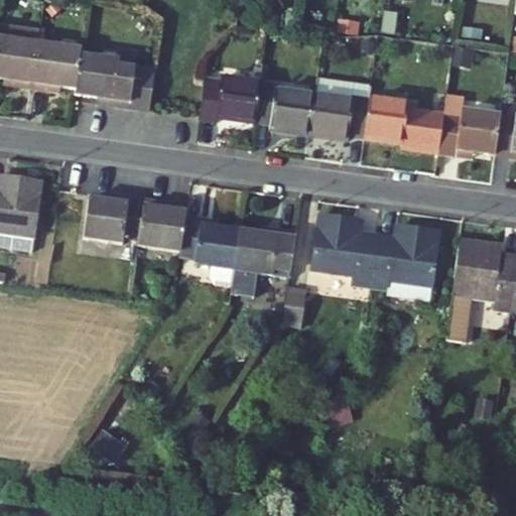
[(32,90),(40,32),(0,27),(0,80),(11,82),(10,87),(32,90)]
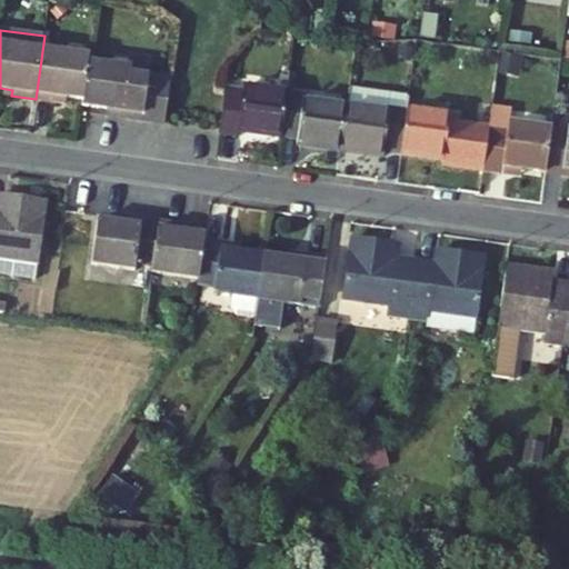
[(91,56),(43,50),(36,99),(60,101),(61,96),(86,99),(90,62),(91,56)]
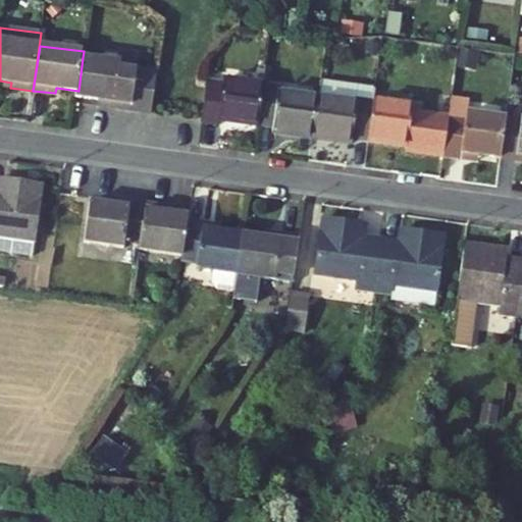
[(158,71),(160,57),(115,51),(114,61),(120,62),(119,64),(127,66),(127,67),(158,71)]
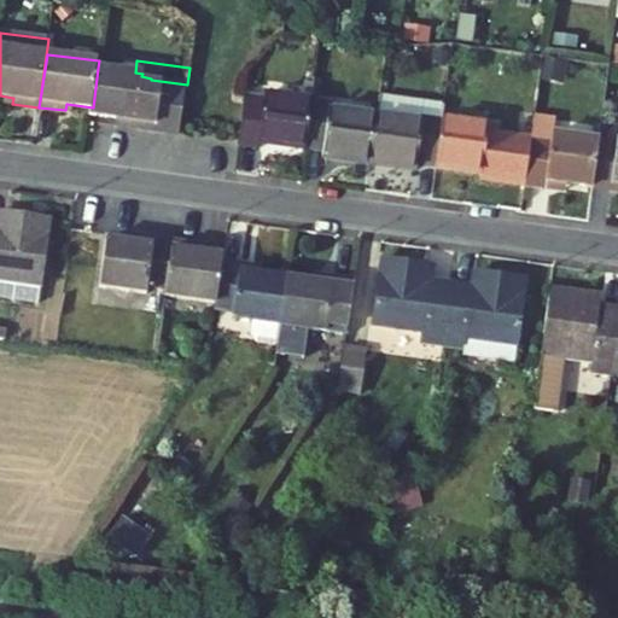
[(98,68),(93,108),(92,114),(136,120),(135,127),(180,133),(187,85),(151,80),(151,79),(141,76),(143,74),(135,73),(98,68)]
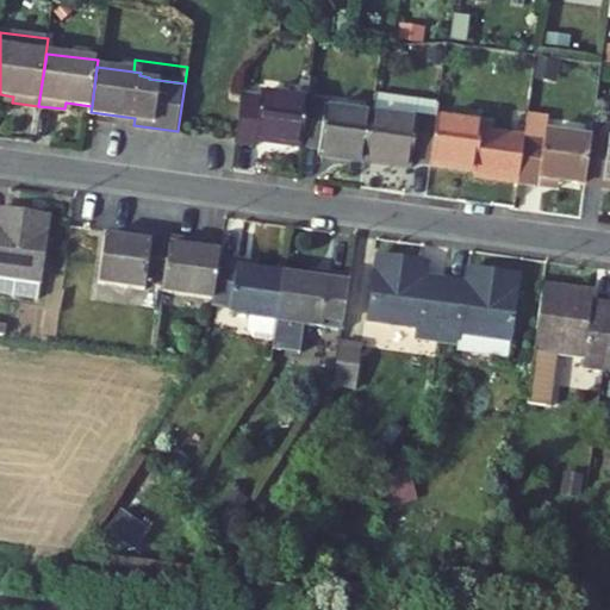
[(255,144),(255,139),(303,145),(309,99),(261,93),(261,99),(243,97),(236,143),(255,144)]
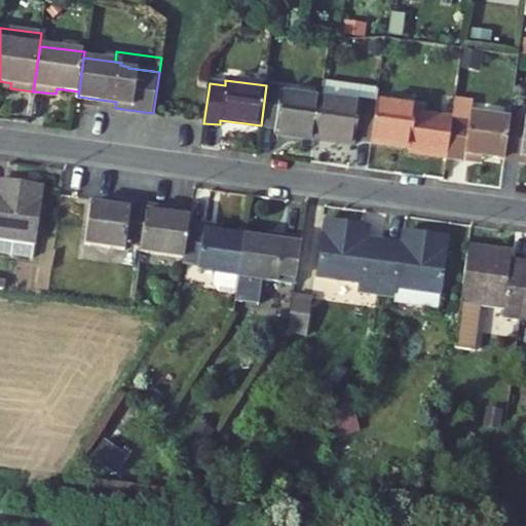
[(380,88),(324,82),(322,99),(362,103),(362,99),(378,101),(380,88)]
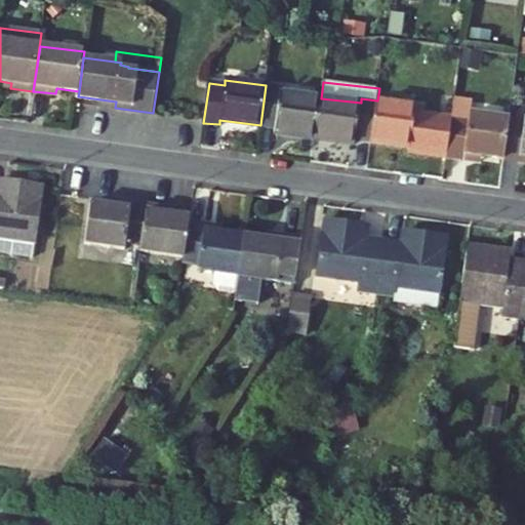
[(316,138),(321,98),(281,93),(282,87),(266,85),(260,125),(277,127),(276,133),(316,138)]
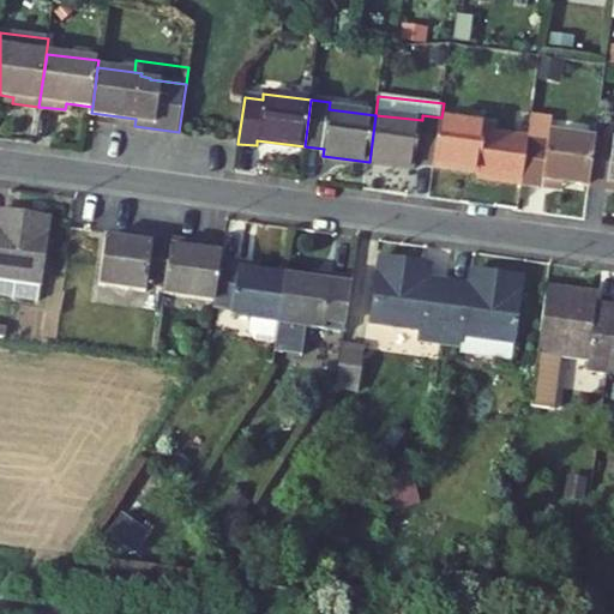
[(375,115),(369,162),(416,168),(416,164),(435,167),(441,118),(422,115),(422,120),(375,115)]
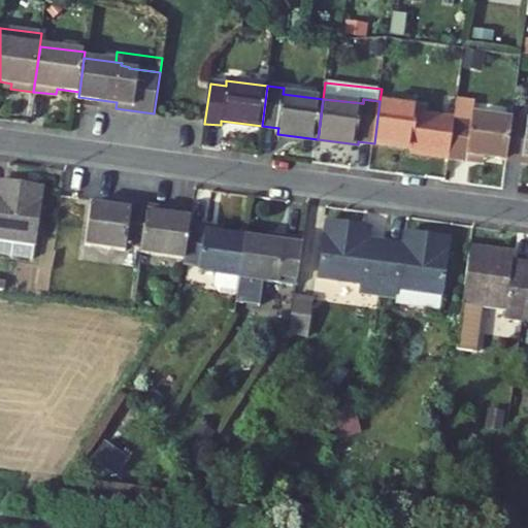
[(419,106),(380,101),(374,143),(414,149),(414,154),(430,155),(435,114),(419,112),(419,106)]
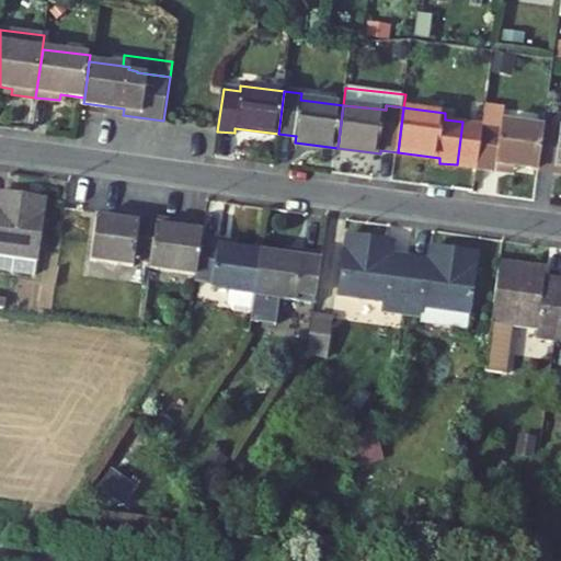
[(499,170),(499,165),(539,170),(545,127),(504,123),(503,126),(484,125),(479,168),(499,170)]
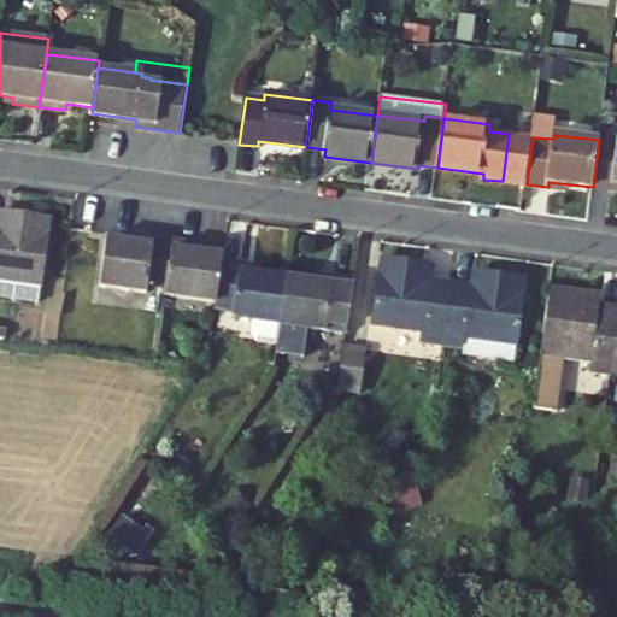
[(613,191),(615,183),(616,183),(616,142),(599,140),(593,187),(613,191)]
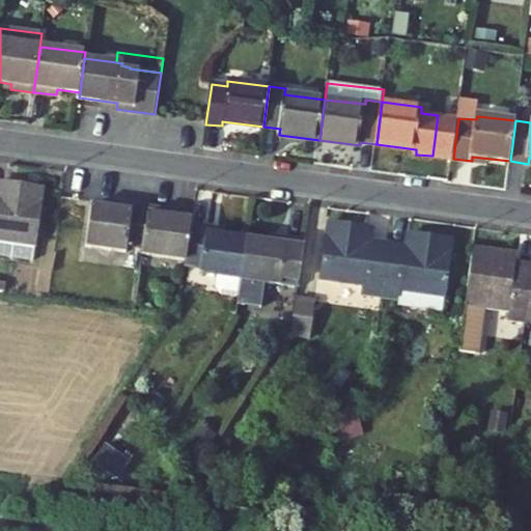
[(6,195),(0,193),(0,255),(33,259),(36,256),(45,189),(7,184),(6,195)]
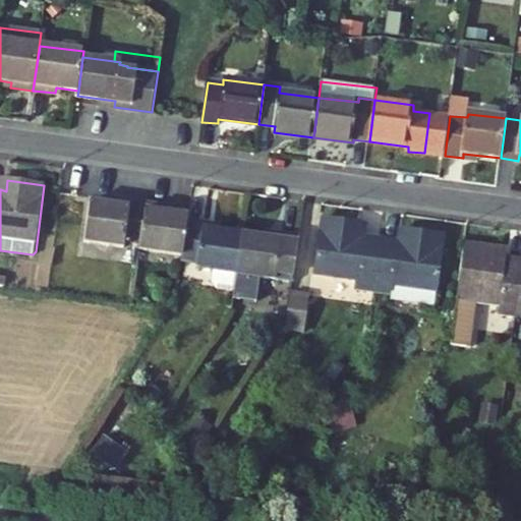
[(129,201),(128,207),(91,201),(85,241),(123,245),(124,240),(141,242),(146,204),(129,201)]
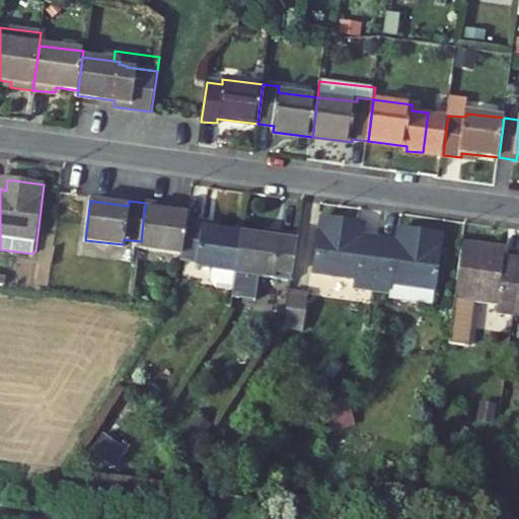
[(168,206),(145,203),(141,241),(140,246),(183,252),(189,220),(190,214),(168,211),(168,206)]
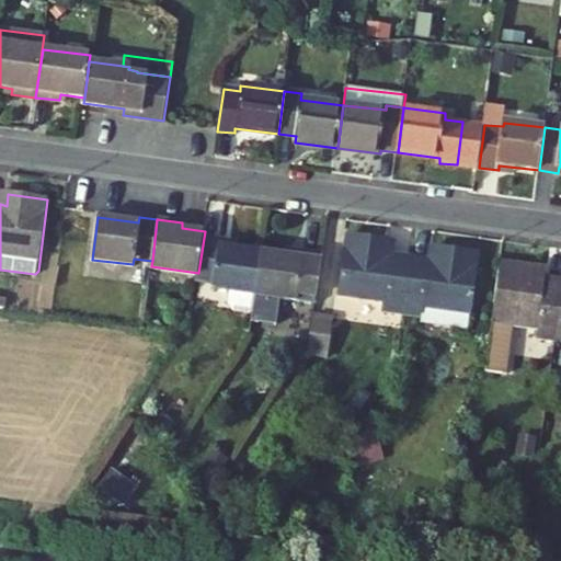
[(384,310),(404,313),(413,258),(387,254),(388,241),(347,236),(339,296),(385,301),(384,310)]
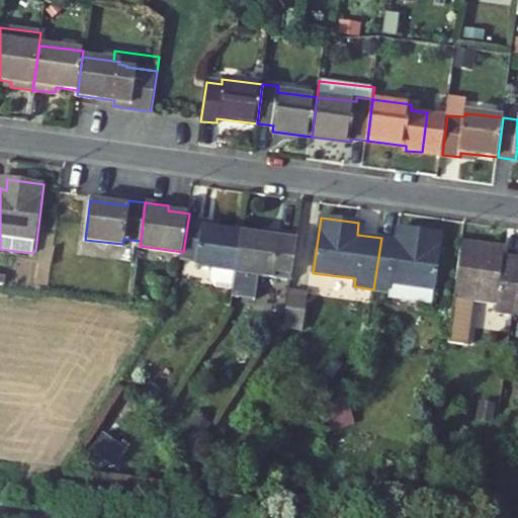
[(237,271),(242,233),(203,228),(203,222),(188,220),(183,252),(182,260),(199,261),(198,266),(217,269),(216,280),(221,286),(235,288),(237,271)]
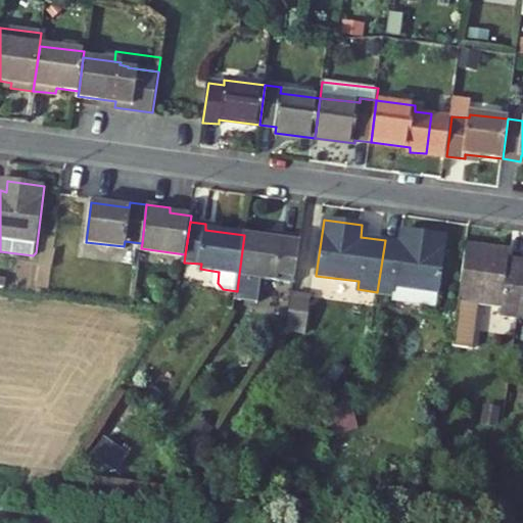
[(408,243),(385,240),(377,292),(396,294),(395,301),(437,306),(446,237),(410,232),(408,243)]
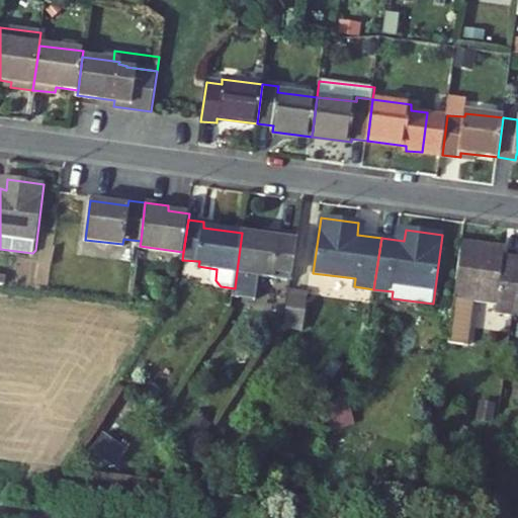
[(281,233),(280,237),(242,233),(237,271),(276,276),(276,271),(293,273),(299,235),(281,233)]
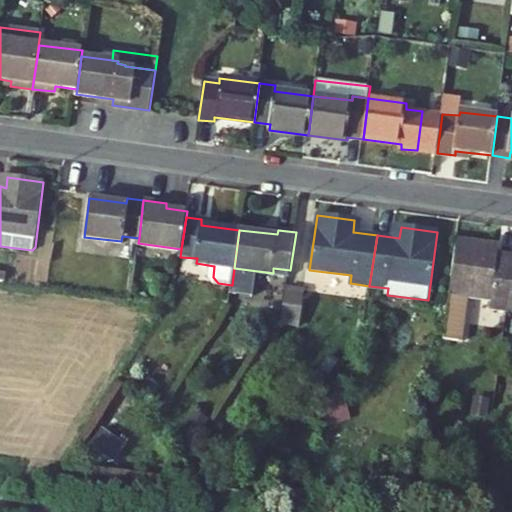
[(458,239),(451,293),(492,298),(491,308),(509,310),(511,286),(511,259),(492,257),(494,244),(458,239)]
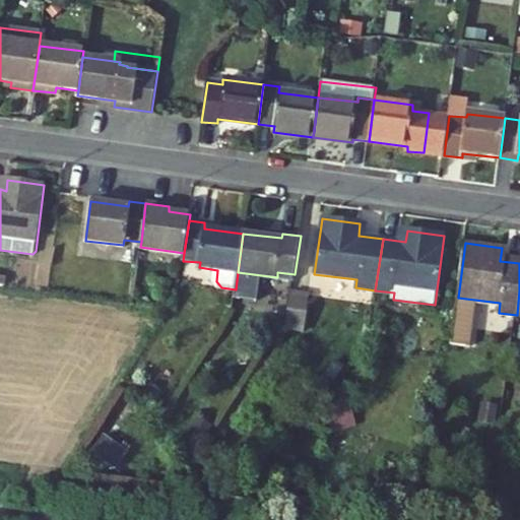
[(295,280),(289,317),(307,319),(312,282),(295,280)]
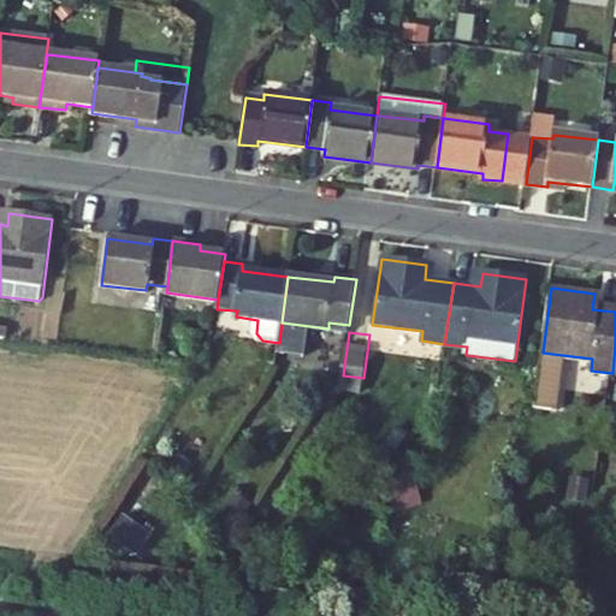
[(120,519),(106,542),(136,560),(150,537),(120,519)]
